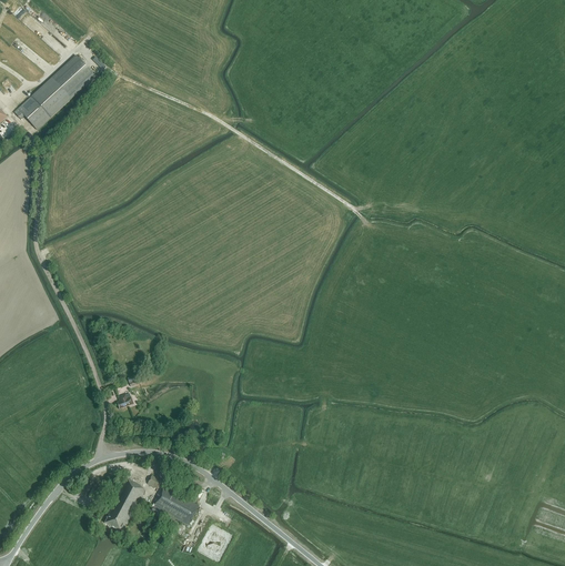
[(20,0),(11,10),(22,21),(27,16),(26,14),(27,12),(24,10),(31,2),(29,0),(20,0)]
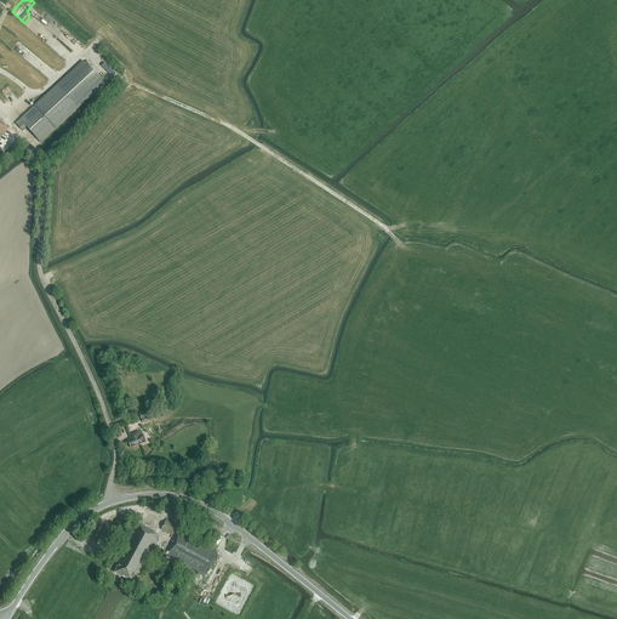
[(80,58),(53,83),(16,118),(12,121),(20,129),(23,125),(38,141),(75,106),(101,81),(80,58)]
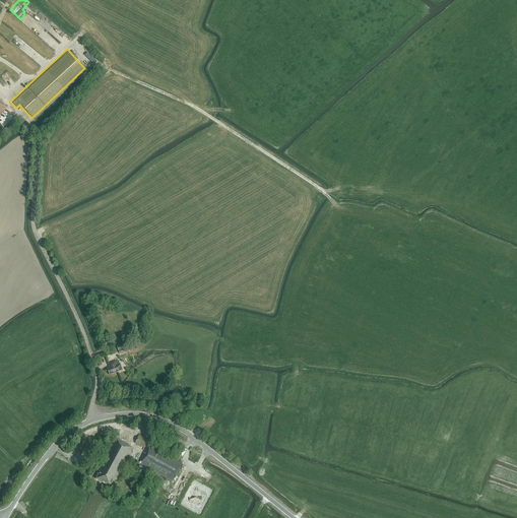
[(6,113),(9,110),(6,106),(0,111),(0,117),(4,122),(10,117),(6,113)]
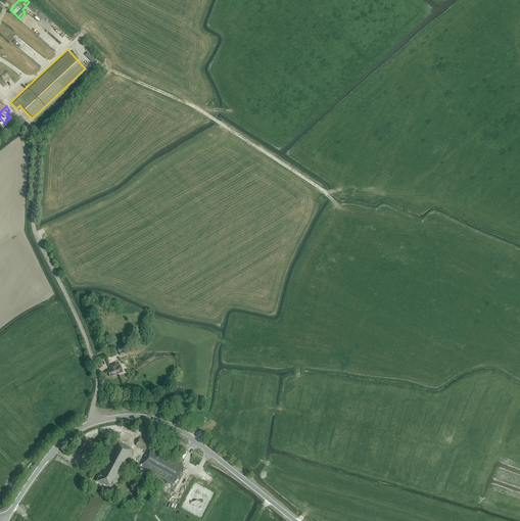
[(27,113),(22,117),(28,124),(32,120),(27,113)]
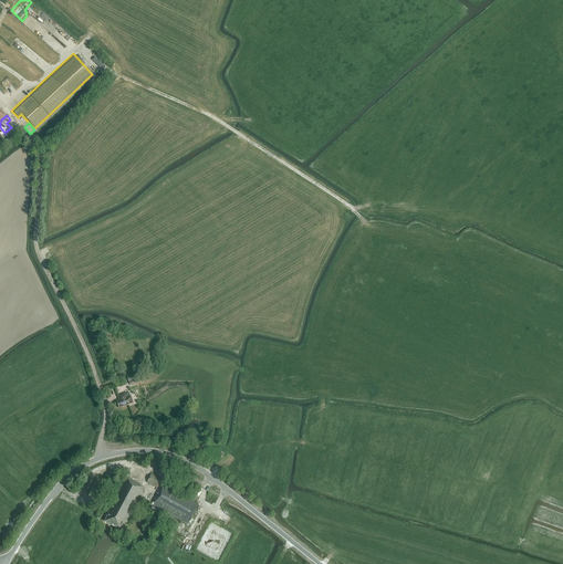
[(129,401),(126,390),(114,395),(115,397),(116,400),(114,401),(116,406),(125,403),(129,401)]
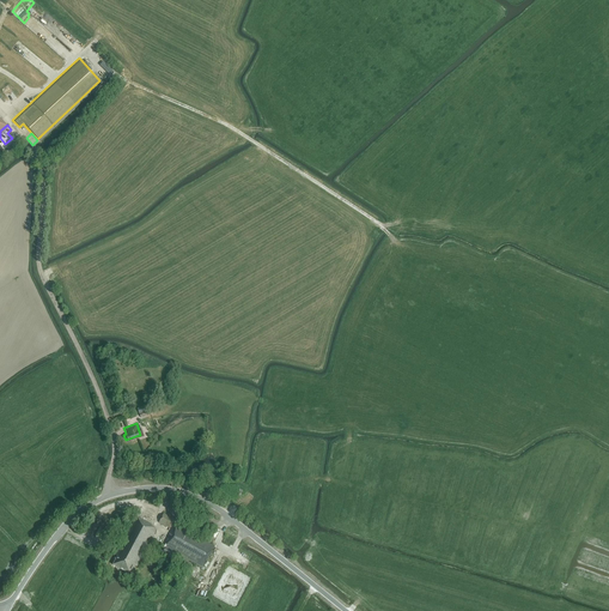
[(165,526),(170,518),(160,512),(156,520),(165,526)]
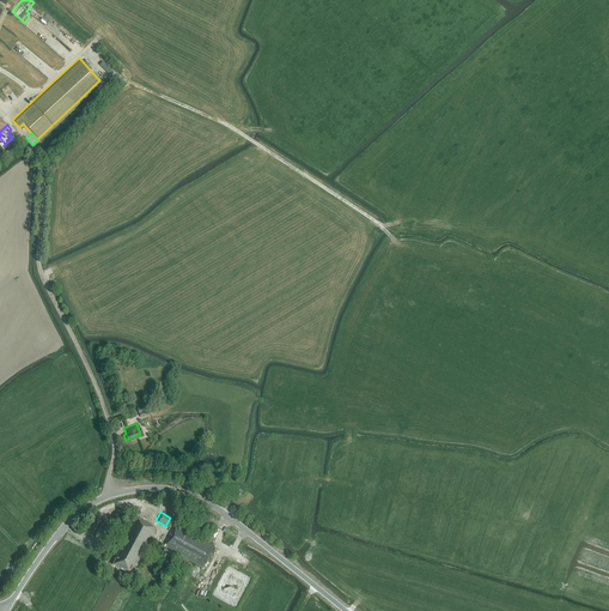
[(105,514),(101,524),(108,527),(113,518),(105,514)]
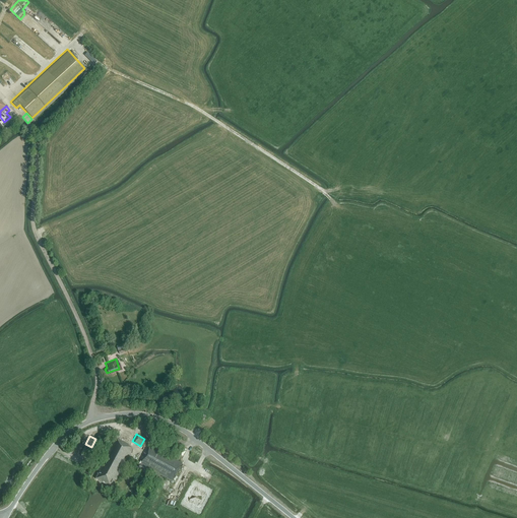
[(125,444),(126,443),(113,436),(95,469),(97,470),(93,477),(108,484),(111,477),(113,478),(130,447),(125,444)]
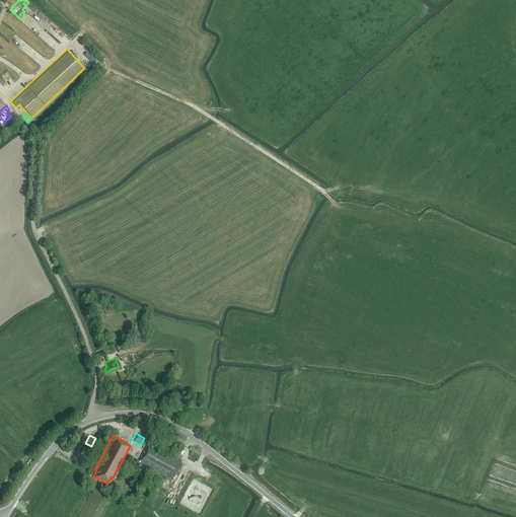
[(178,460),(147,443),(135,466),(146,472),(148,468),(168,479),(178,460)]
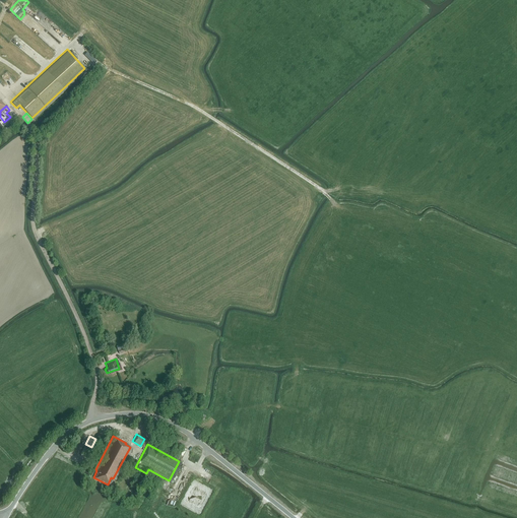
[(196,467),(194,471),(206,477),(208,473),(196,467)]
